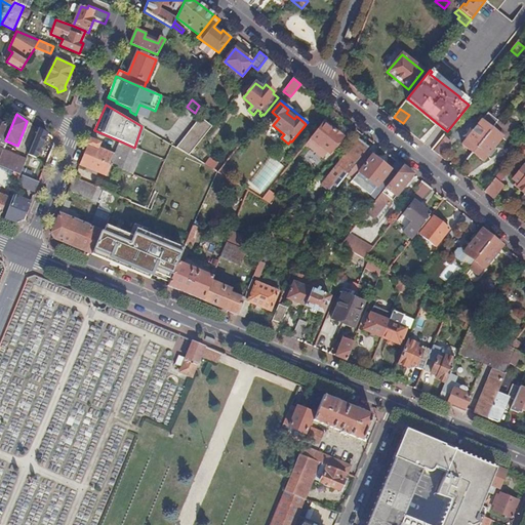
[(473,153),(497,122),(487,114),(462,146),(473,153)]
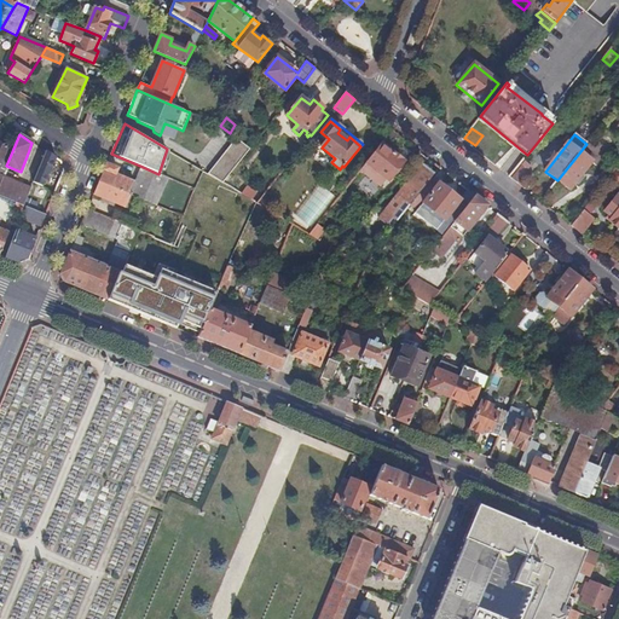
[(231,145),(246,156),(250,149),(249,148),(246,145),(236,138),(231,145)]
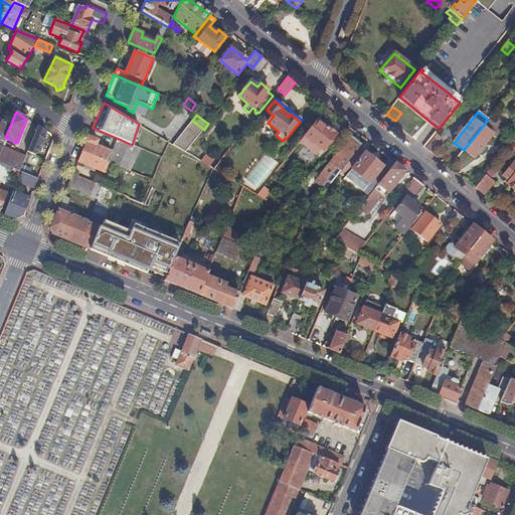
[(494,125),(488,120),(464,150),(474,158),(492,136),(496,139),(505,127),(498,121),(494,125)]
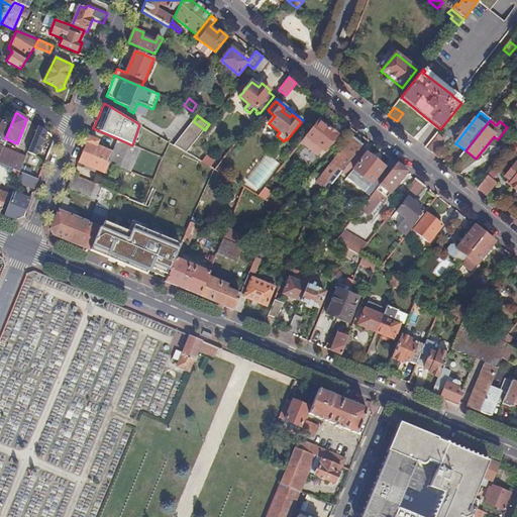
[(174,145),(188,153),(205,130),(193,121),(174,145)]
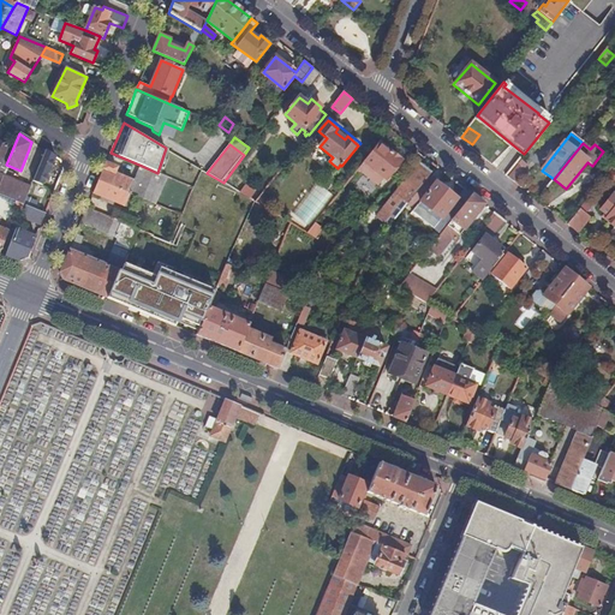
[(389,153),(378,144),(359,169),(378,185),(384,178),(387,179),(401,161),(389,151),(389,153)]
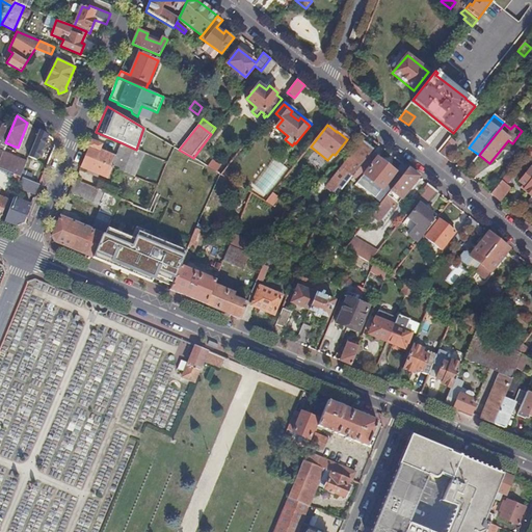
[(47,135),(40,130),(33,145),(42,149),(47,135)]
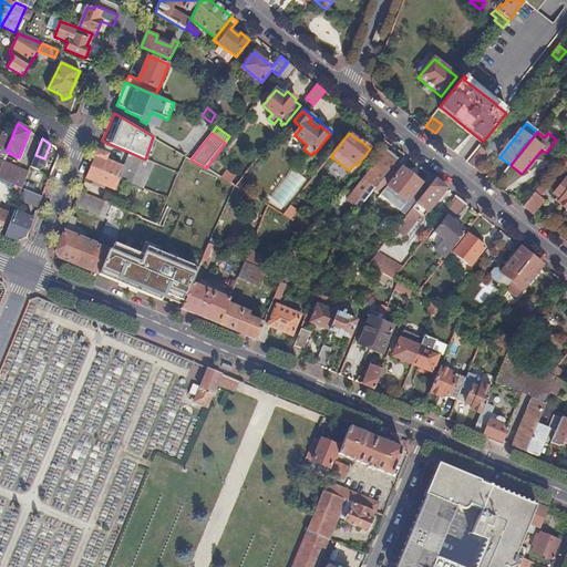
[(109,154),(98,150),(96,154),(91,167),(120,179),(144,188),(155,163),(145,160),(131,153),(124,168),(109,162),(111,156),(109,155),(109,154)]
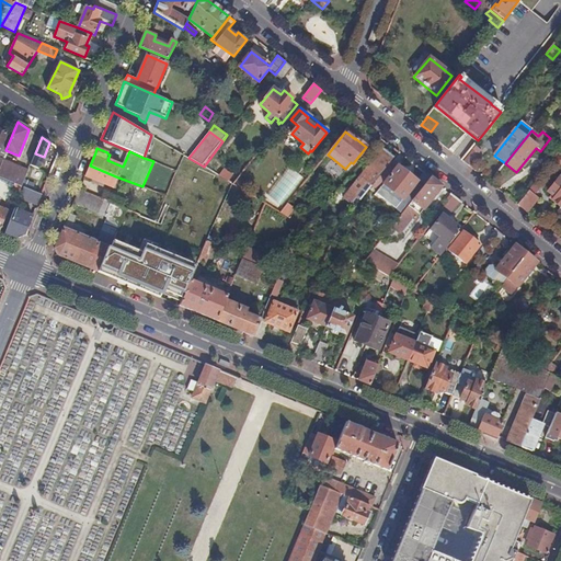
[(391,161),(395,158),(382,148),(350,192),(361,201),(377,180),(391,161)]
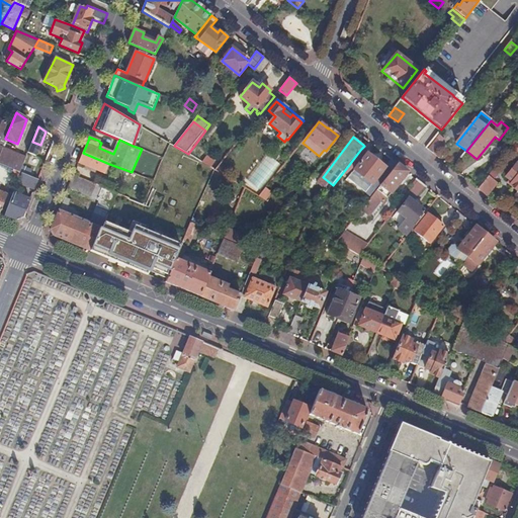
[(436,139),(428,150),(433,154),(442,143),(436,139)]
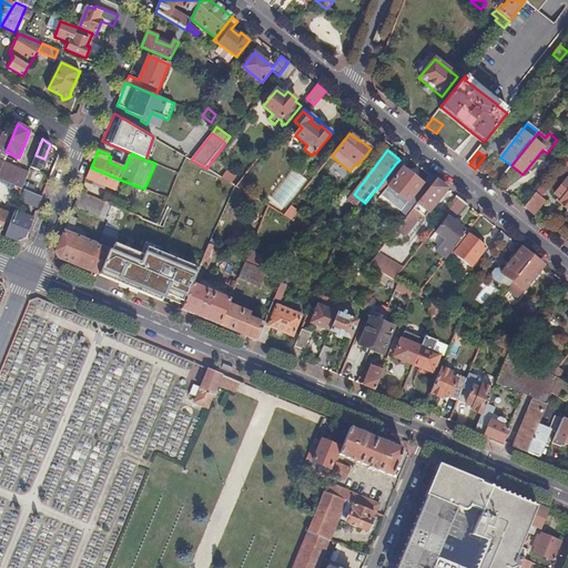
[(22,189),(29,173),(2,162),(0,165),(0,180),(12,185),(16,186),(22,189)]
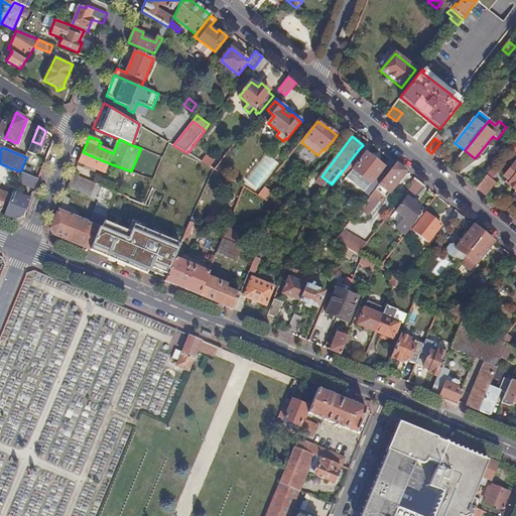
[(353,170),(366,153),(360,148),(347,165),(353,170)]
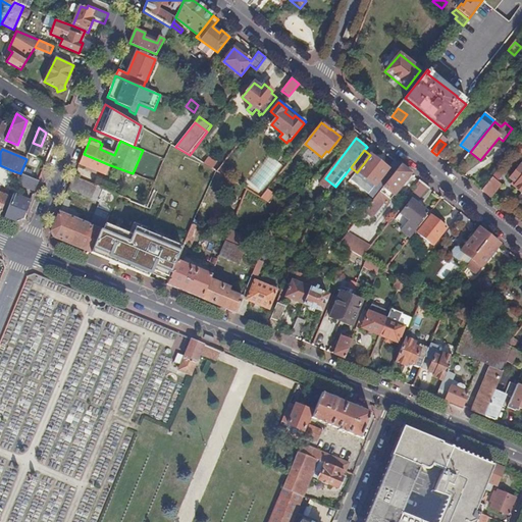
[(110,165),(84,154),(80,164),(89,168),(87,171),(96,174),(97,171),(106,175),(110,165)]
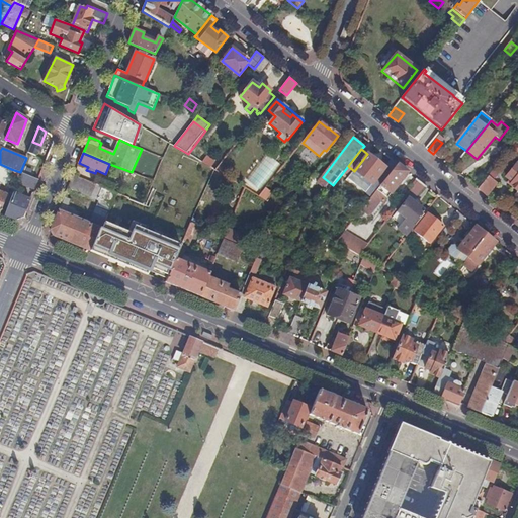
[(261,190),(281,165),(267,153),(247,179),(261,190)]
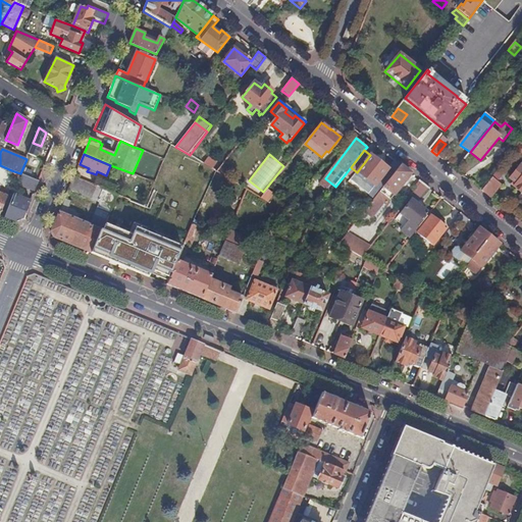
[(382,190),(383,188),(393,176),(387,171),(388,169),(370,155),(357,172),(351,180),(368,195),(373,189),(379,194),(382,190)]
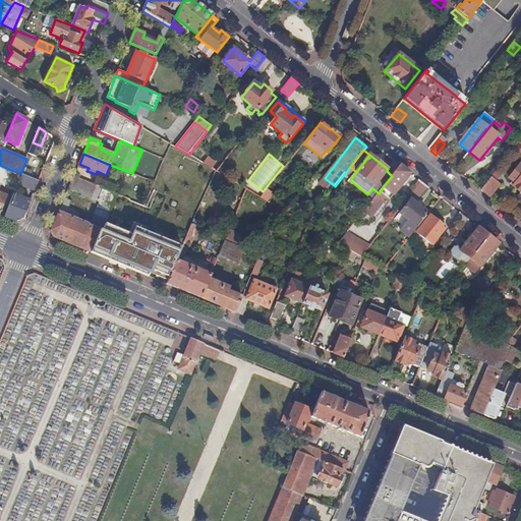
[(204,163),(213,169),(217,163),(209,157),(204,163)]
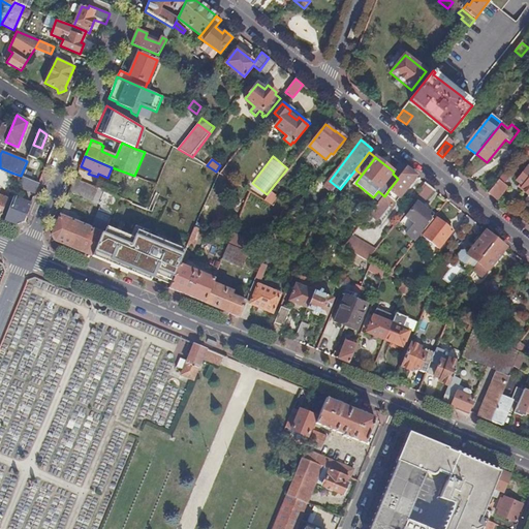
[(398,179),(407,167),(401,163),(394,172),(393,174),(398,179)]
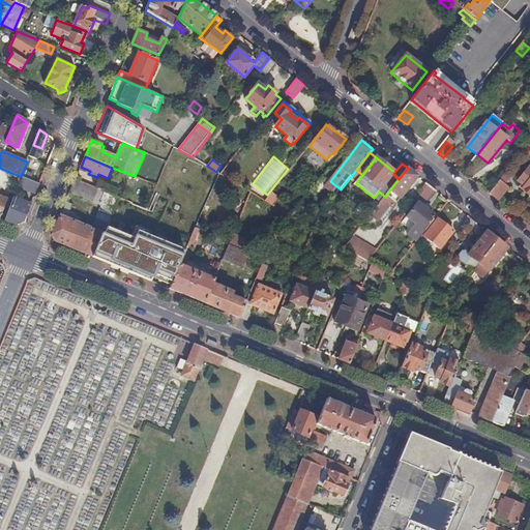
[(472,166),(472,176),(489,175),(489,166),(472,166)]
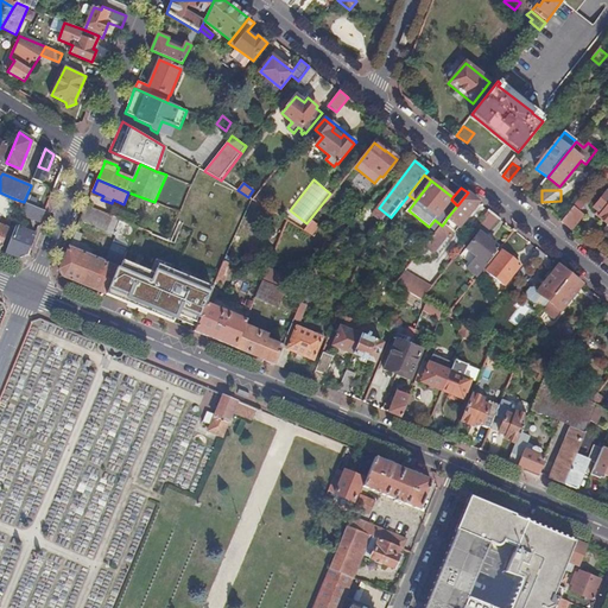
[(597,219),(607,227),(607,225),(607,190),(593,209),(601,215),(597,219)]
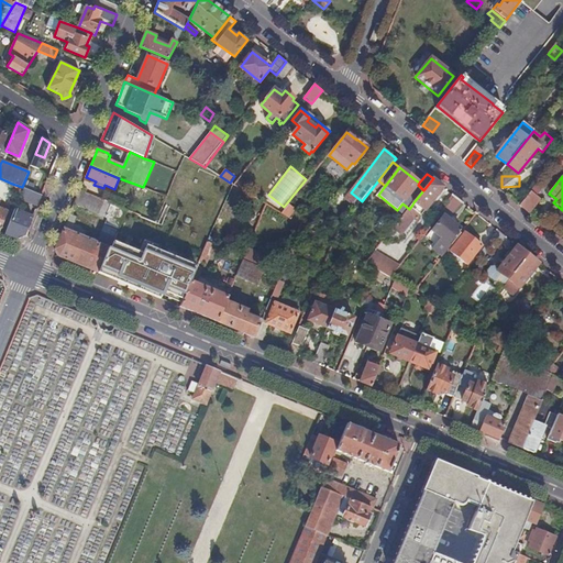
[(12,184),(0,178),(0,188),(9,192),(12,184)]
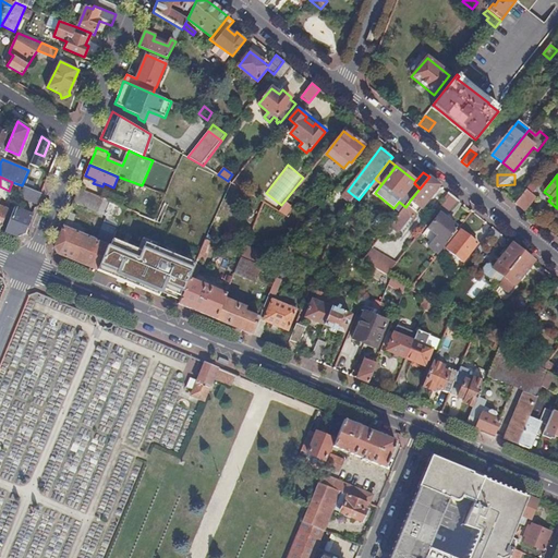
[(422,210),(440,186),(429,177),(420,189),(410,201),(421,209),(422,210)]
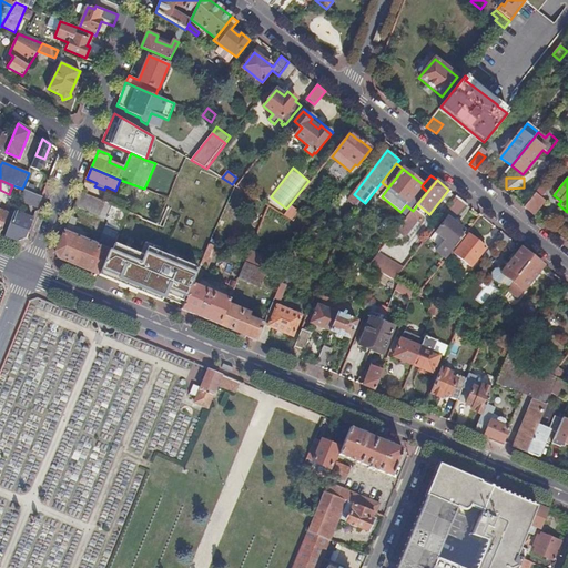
[(42,198),(48,185),(39,182),(33,194),(42,198)]
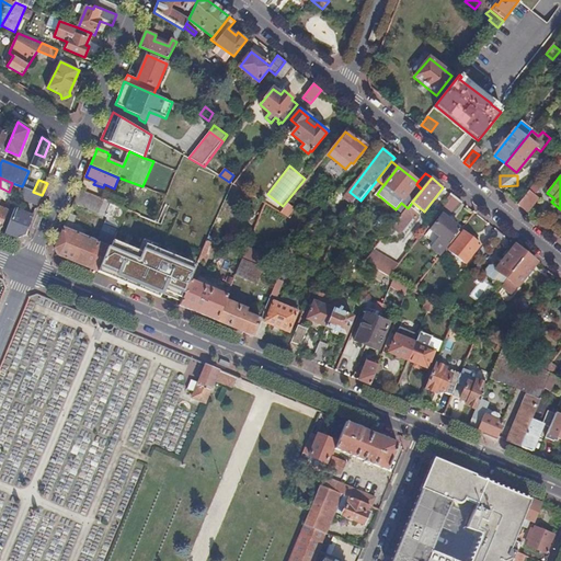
[(23,187),(22,186),(15,184),(11,195),(19,198),(20,197),(23,187)]
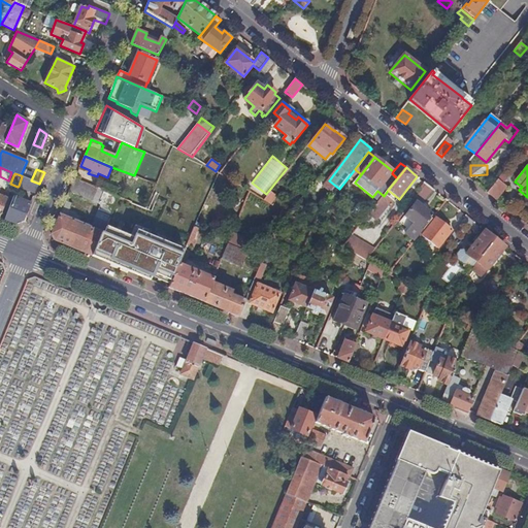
[(36,193),(39,184),(31,180),(22,176),(19,186),(36,193)]
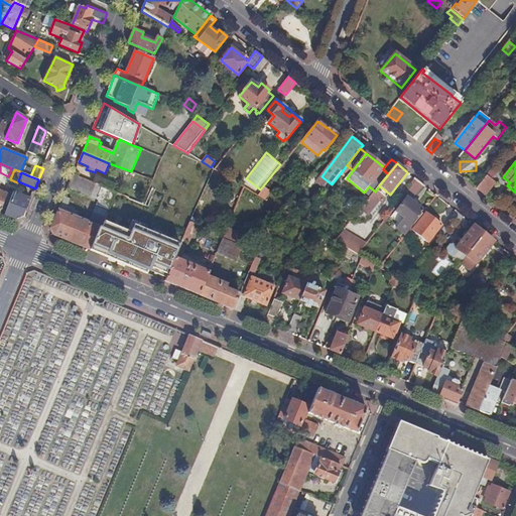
[(94,183),(74,174),(69,186),(97,199),(102,187),(94,183)]
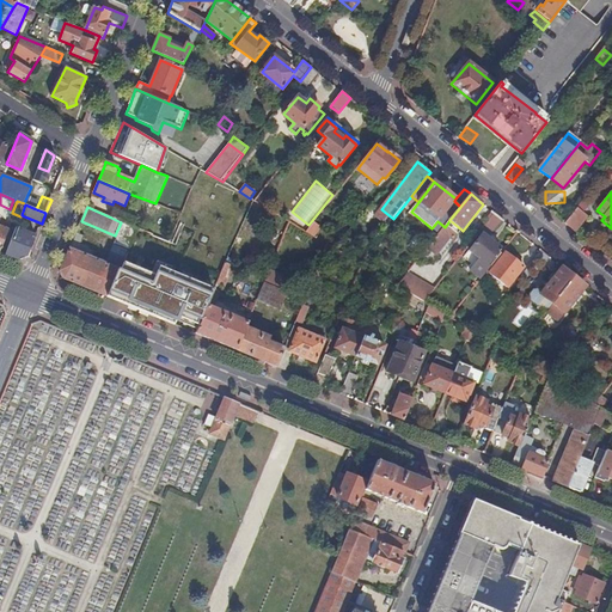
[(564,224),(574,232),(587,216),(576,208),(564,224)]
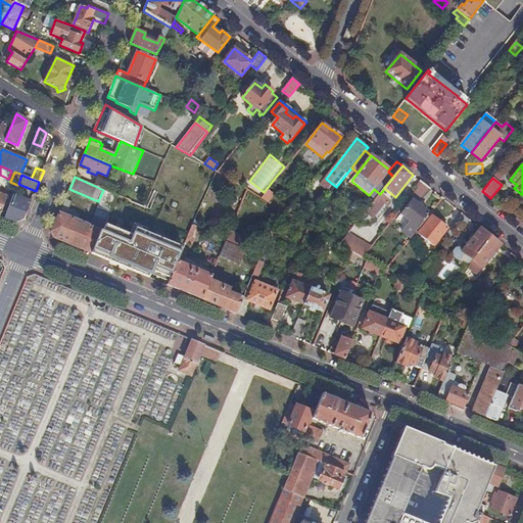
[(98,180),(95,186),(103,190),(112,194),(115,187),(98,180)]
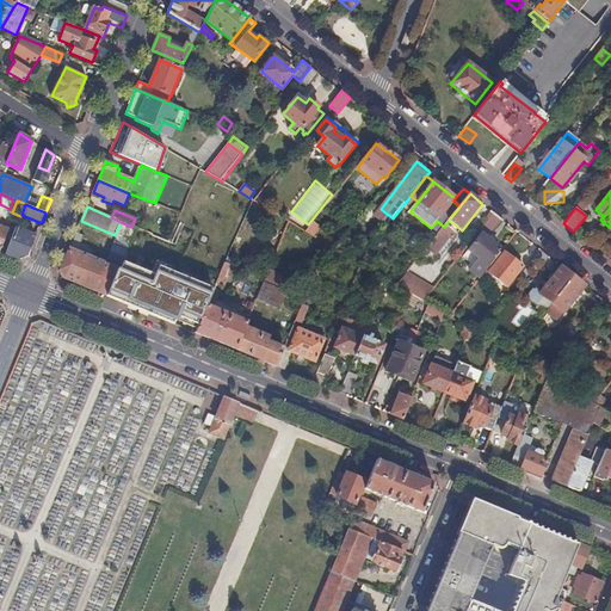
[(492,233),(503,220),(494,214),(483,227),(492,233)]
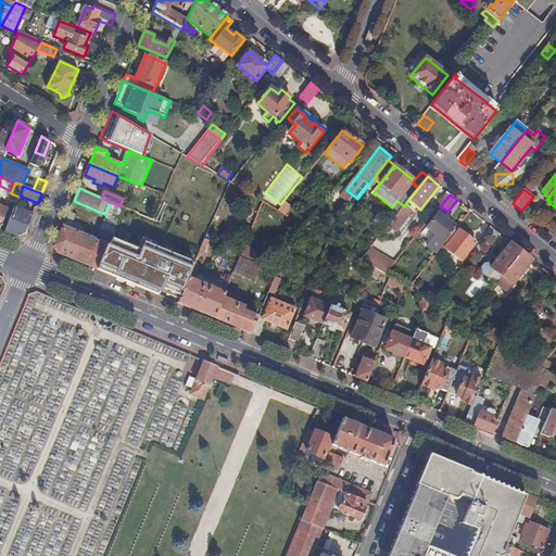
[(415,215),(419,209),(408,200),(407,202),(411,204),(407,209),(411,212),(415,215)]
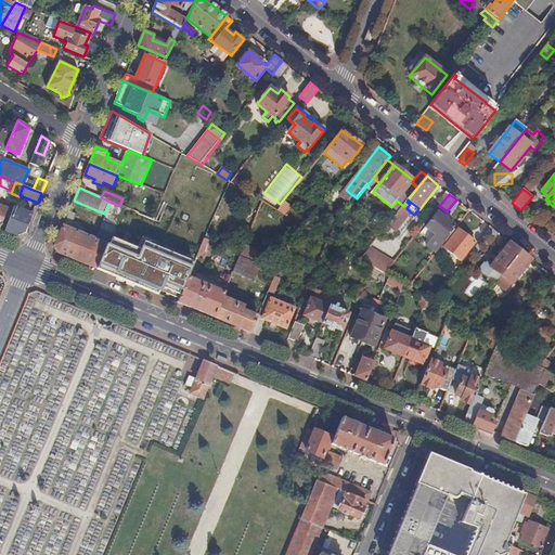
[(391,207),(398,213),(403,206),(397,201),(391,207)]
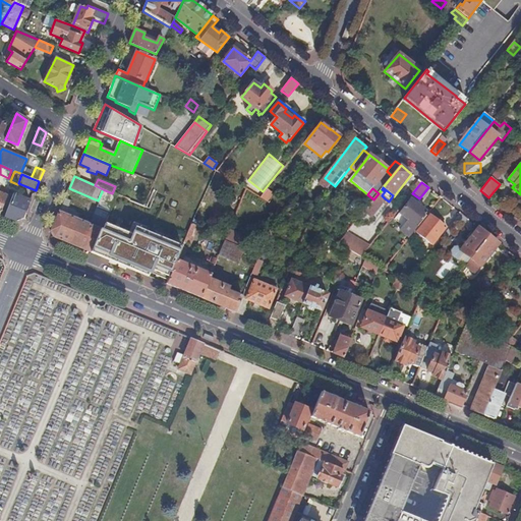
[(262,197),(266,200),(272,192),(268,189),(262,197)]
